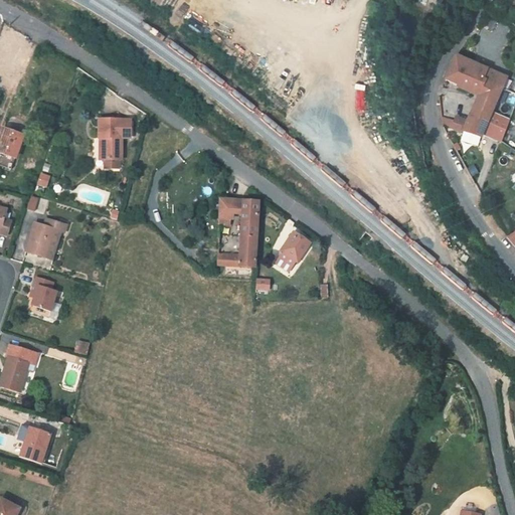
[(492,112),(507,77),(457,55),(446,79),(479,95),(470,116),(487,123),(492,113),(492,112)]
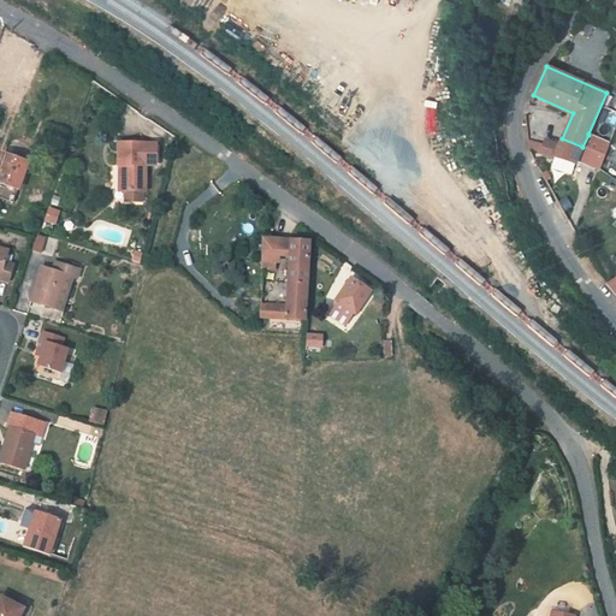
[(543,143),(540,153),(575,164),(581,152),(597,159),(604,141),(588,135),(582,147),(562,138),(561,143),(558,148),(543,143)]
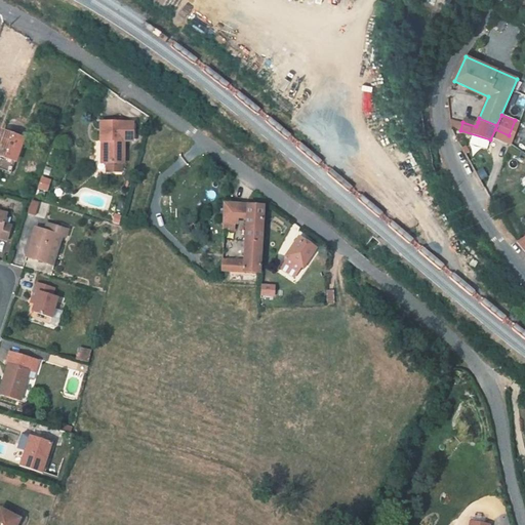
[(124,164),(124,124),(98,123),(98,143),(102,143),(108,143),(107,147),(105,147),(105,165),(107,165),(107,173),(122,173),(122,165),(124,164)]
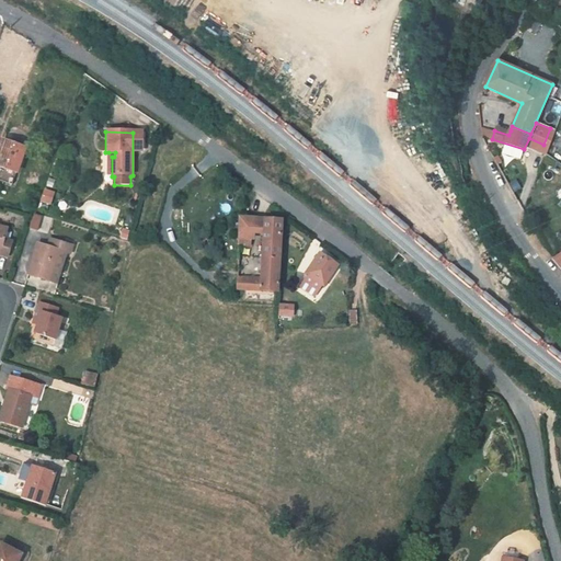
[(2,141),(0,148),(0,167),(1,168),(0,171),(0,181),(12,185),(25,149),(15,146),(16,142),(13,141),(12,145),(2,141)]
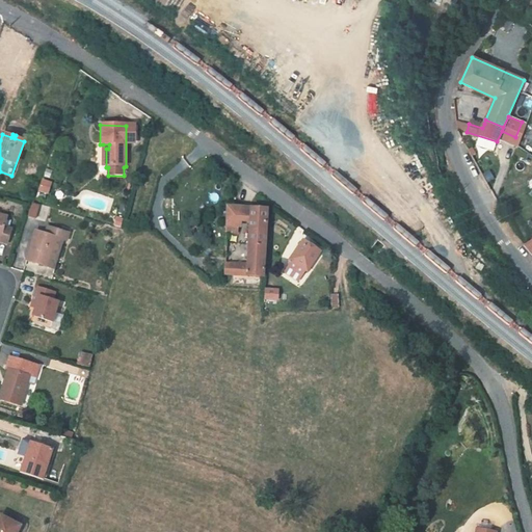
[(41,206),(32,203),(28,216),(36,218),(41,206)]
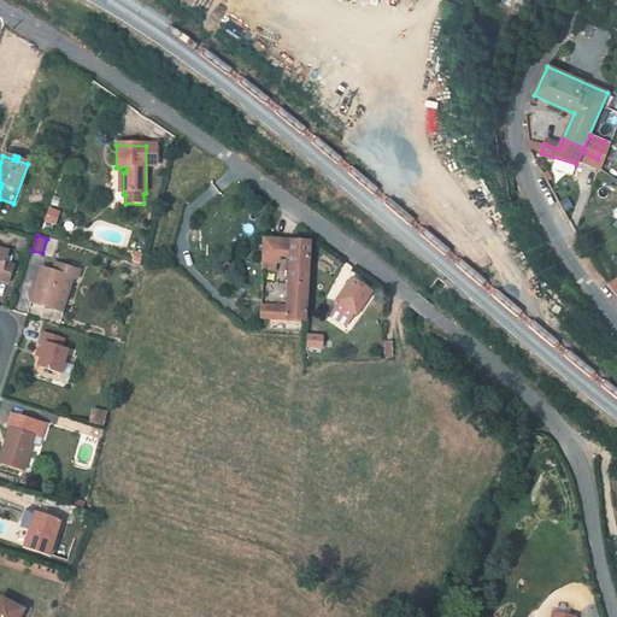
[(272,257),(289,258),(291,241),(264,239),(262,270),(269,271),(270,262),(271,262),(272,257)]
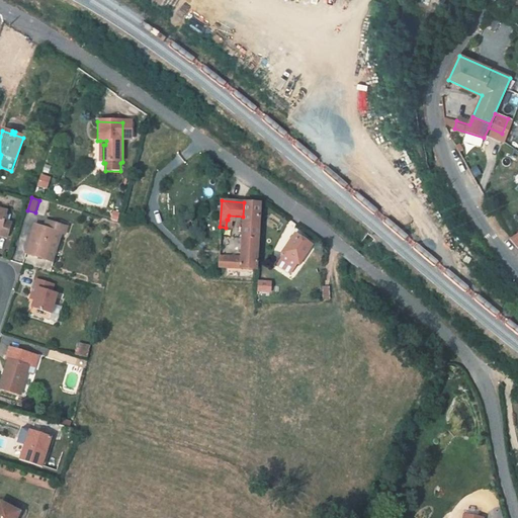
[(257,269),(260,203),(244,202),(243,217),(241,258),(219,256),(219,267),(257,269)]
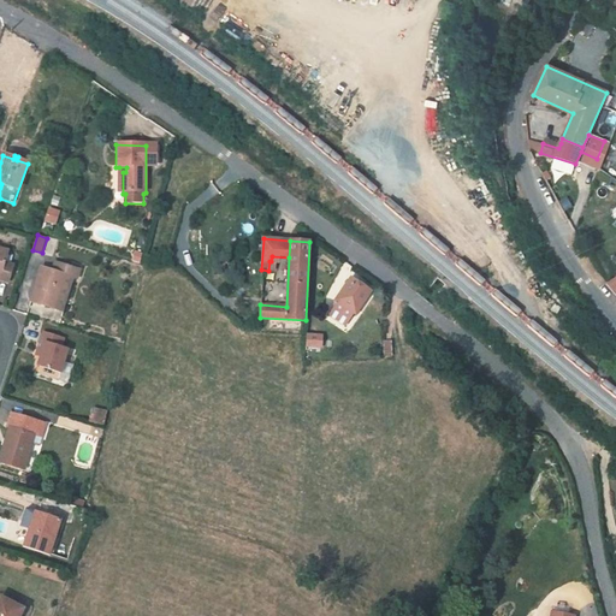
[(9,250),(0,247),(0,274),(1,276),(0,278),(9,282),(13,265),(5,262),(9,250)]
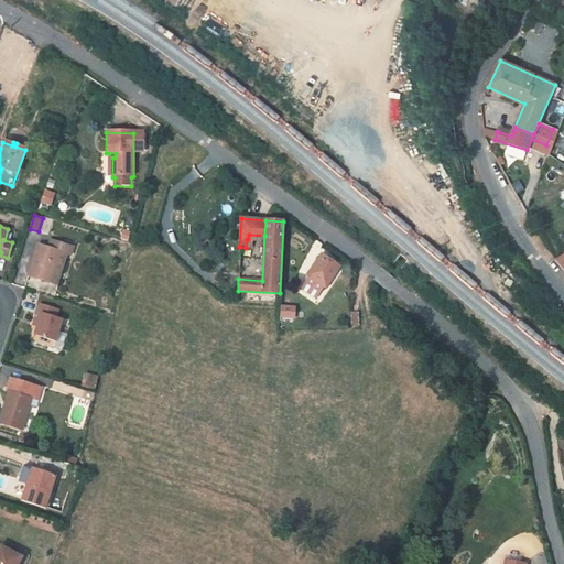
[(47,248),(38,246),(28,275),(51,282),(60,252),(67,255),(69,255),(72,247),(50,240),(47,248)]
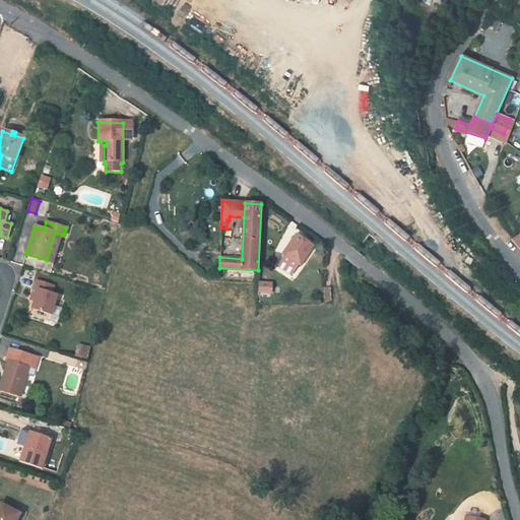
[(62,235),(55,233),(47,260),(53,263),(62,235)]
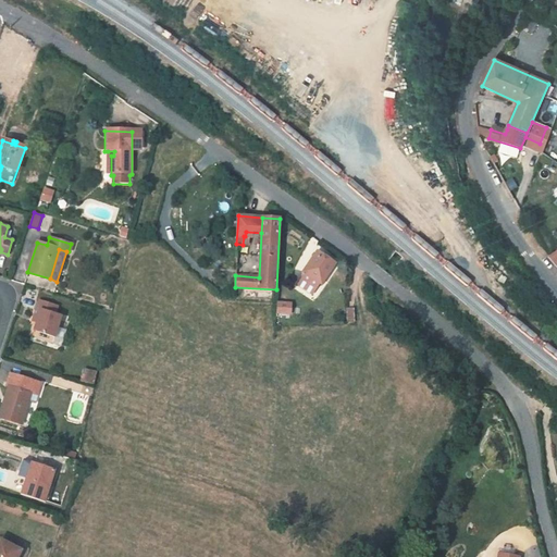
[(320,283),(321,285),(335,264),(318,251),(304,272),(306,273),(301,279),(317,288),(320,283)]
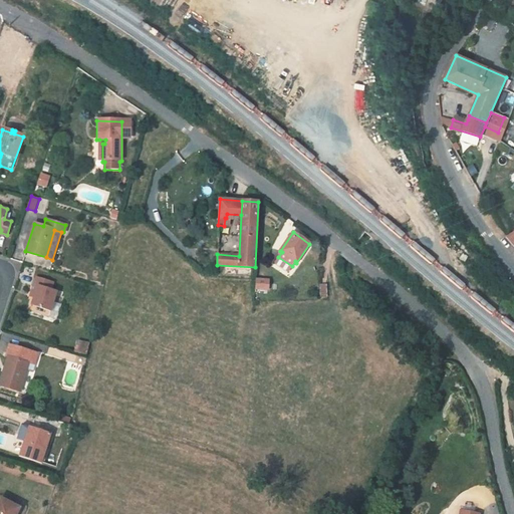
[(288,271),(292,266),(278,257),(275,263),(288,271)]
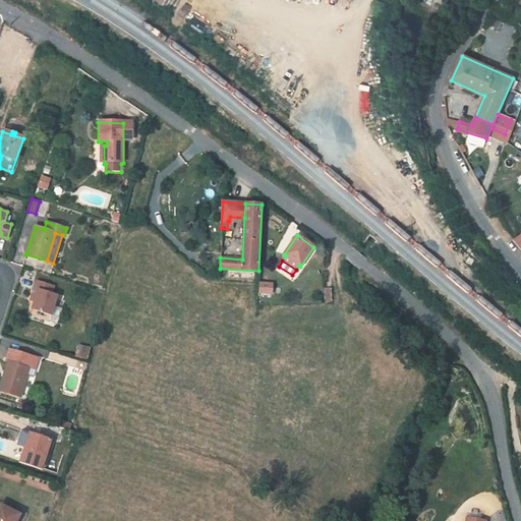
[(57,296),(51,294),(54,287),(37,281),(32,298),(35,300),(32,309),(51,315),(49,322),(57,324),(62,309),(54,306),(57,296)]
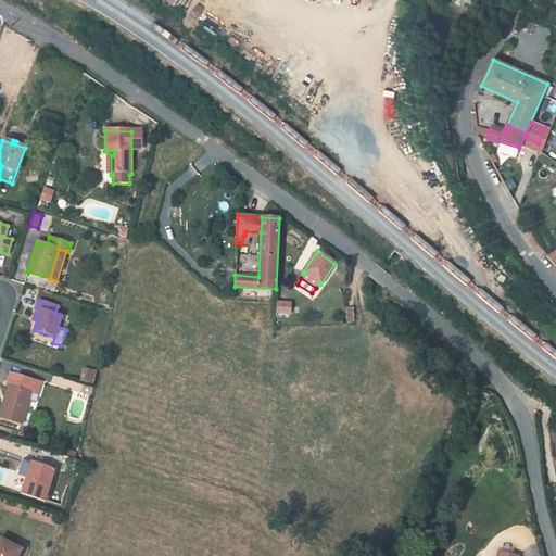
[(287,317),(288,306),(278,304),(277,316),(287,317)]
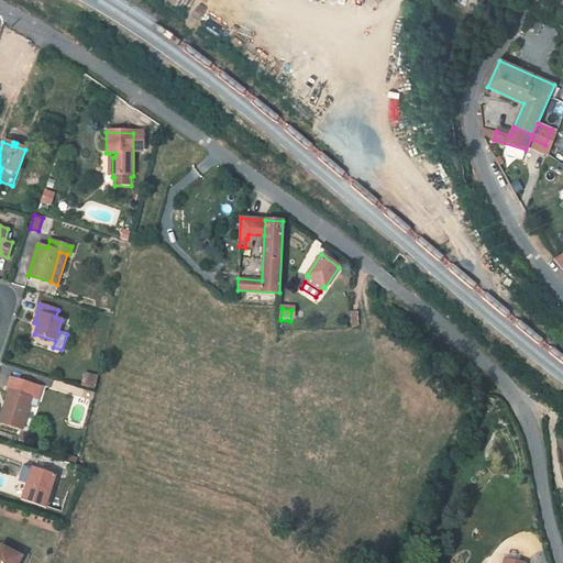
[(96,323),(101,326),(106,313),(99,311),(96,323)]
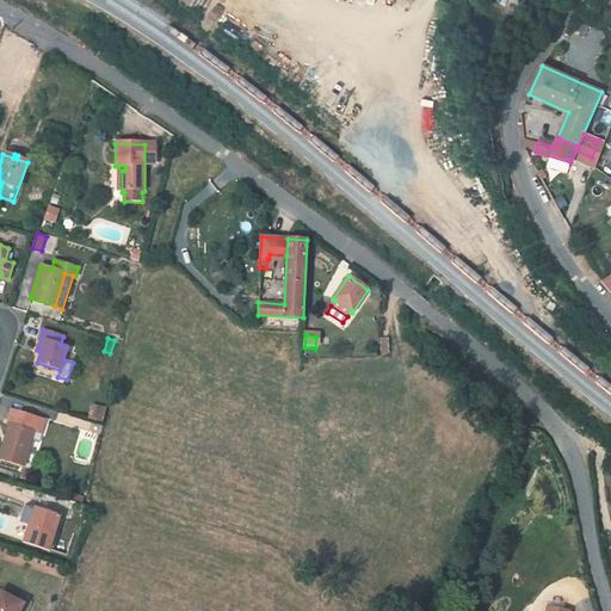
[(110,353),(118,356),(122,343),(115,340),(110,353)]
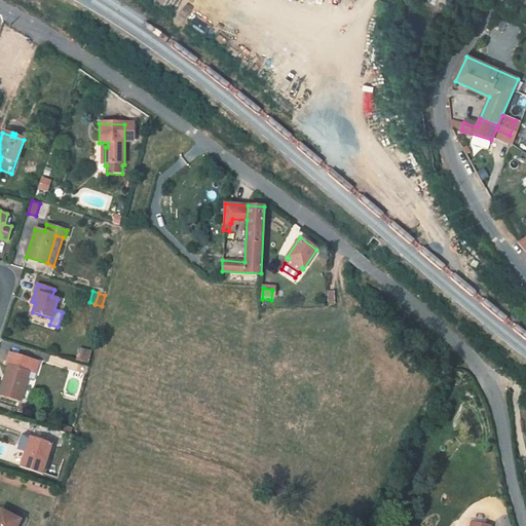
[(30,371),(35,373),(39,362),(10,353),(7,365),(8,365),(0,393),(21,400),(30,371)]
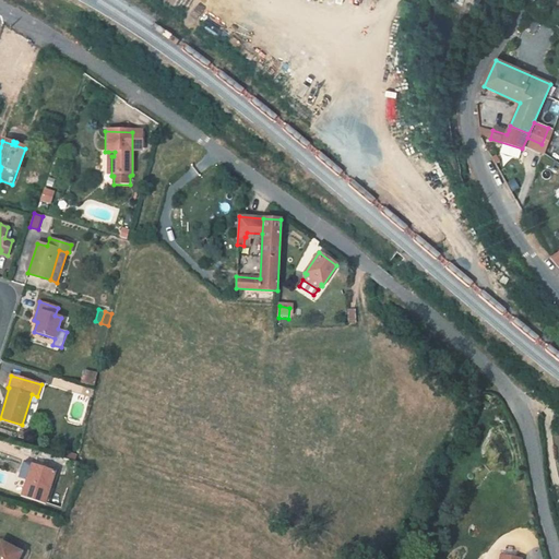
[(47,495),(55,473),(33,465),(22,495),(45,502),(47,495)]
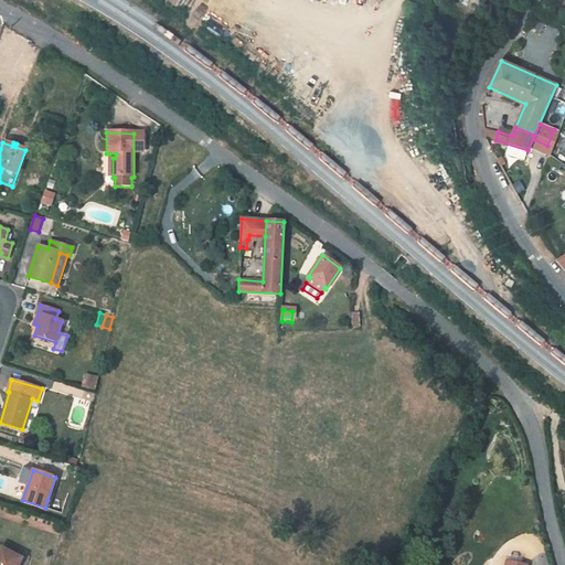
[(59,479),(55,478),(48,500),(51,501),(59,479)]
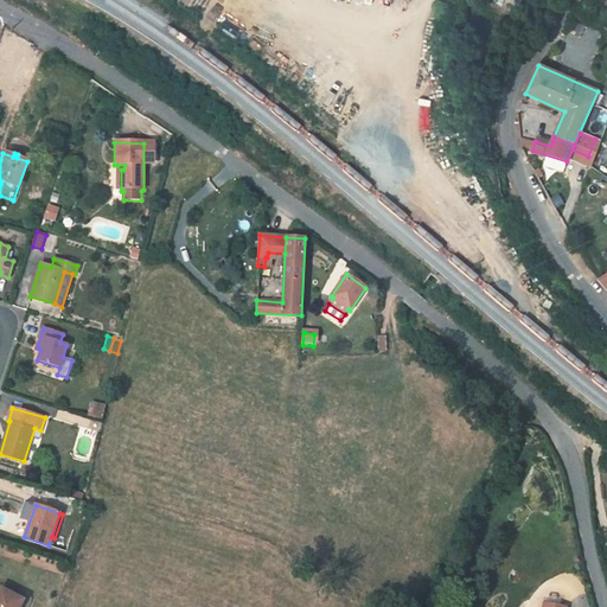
[(0,587),(0,606),(19,606),(20,606),(17,605),(20,598),(0,587)]
